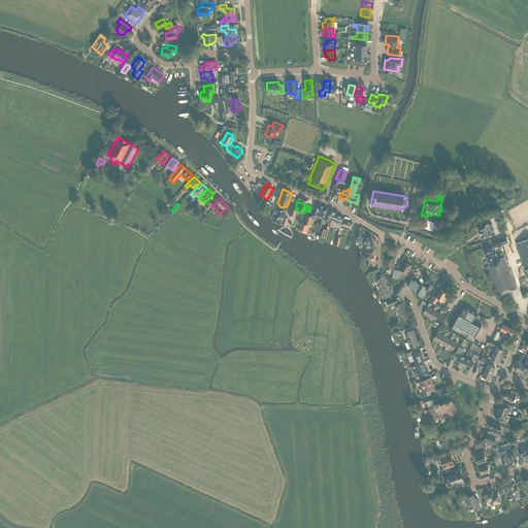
[(278,205),(278,204),(277,203),(276,205),(272,218),(282,221),(287,208),(278,205)]
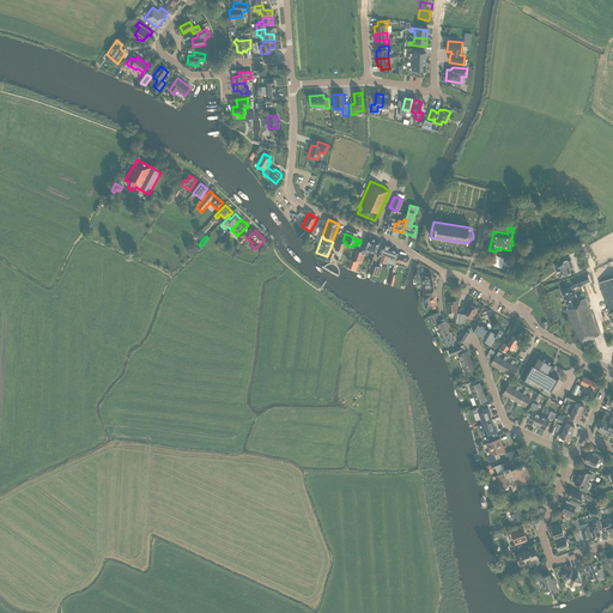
[(357,250),(353,260),(359,262),(362,254),(364,255),(365,250),(366,250),(376,254),(377,248),(378,248),(381,241),(366,237),(364,244),(362,253),(357,250)]
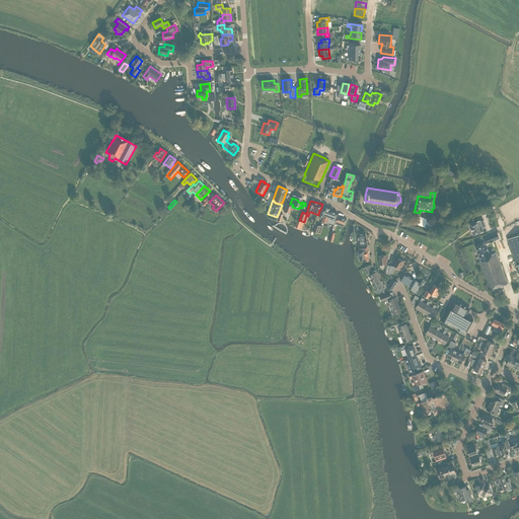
[(289,214),(292,205),(286,203),(284,212),(289,214)]
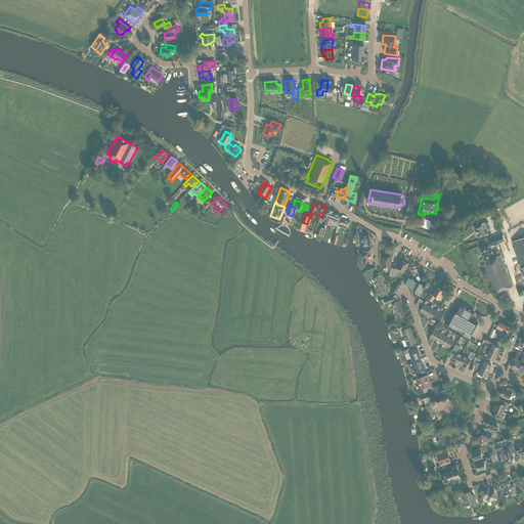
[(337,226),(338,223),(340,218),(341,215),(332,213),(333,211),(329,209),(328,211),(326,211),(324,217),(323,221),(325,222),(324,223),(329,224),(329,225),(331,226),(332,224),(337,226)]
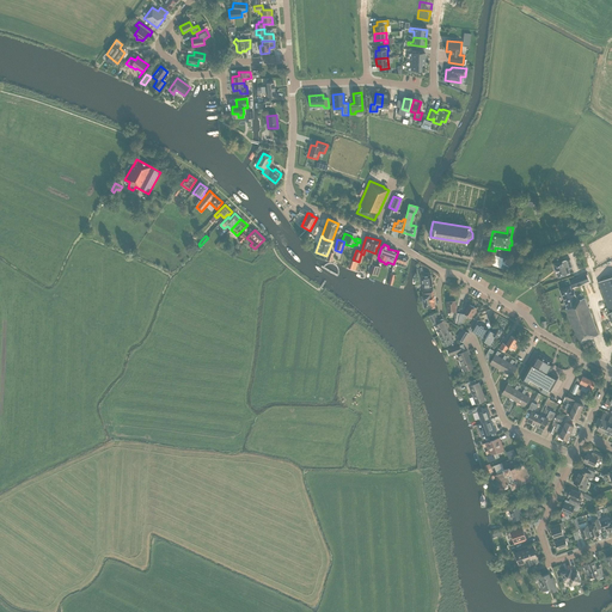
[(407,264),(408,258),(397,255),(395,261),(396,262),(395,264),(405,268),(407,264)]
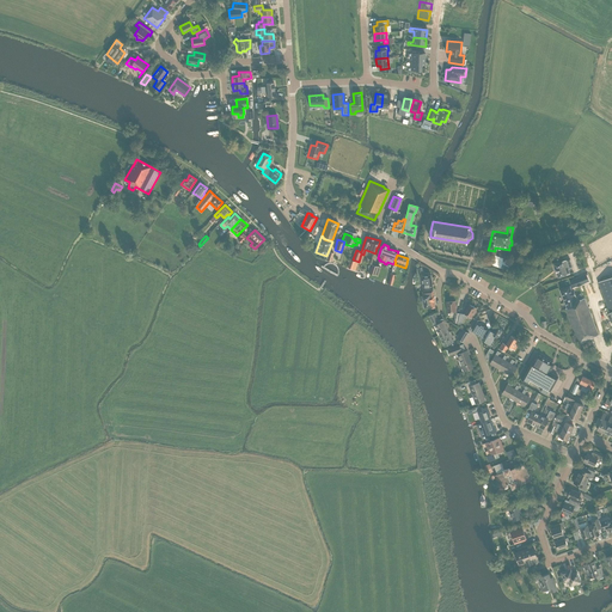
[(488,257),(488,264),(505,267),(506,259),(488,257)]
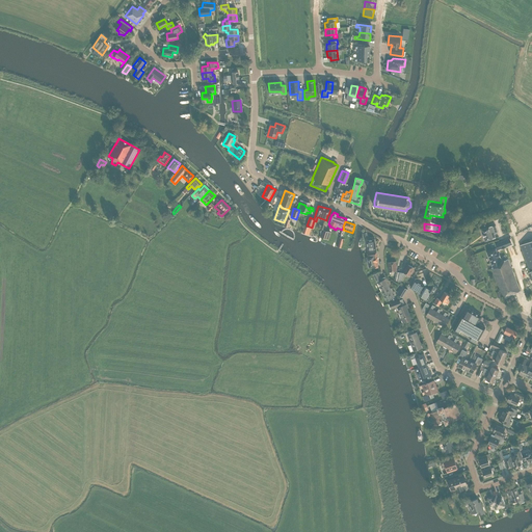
[(481,229),(485,241),(496,238),(495,234),(496,234),(494,229),(497,227),(496,223),(491,224),(491,225),(481,229)]
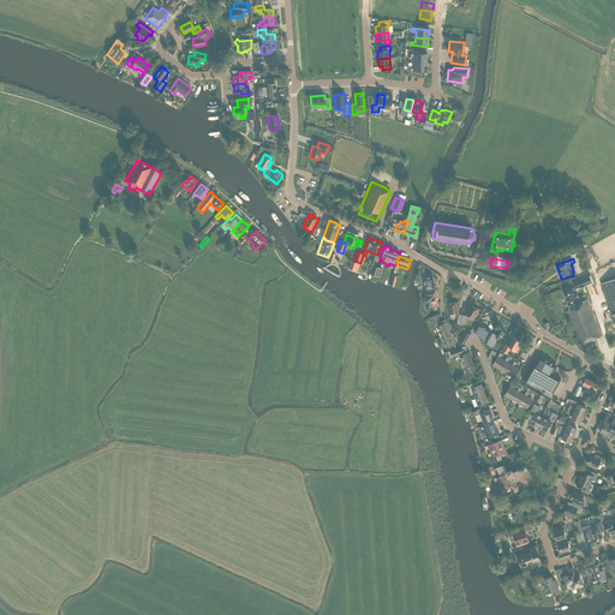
[(580,279),(583,286),(593,282),(592,275),(580,279)]
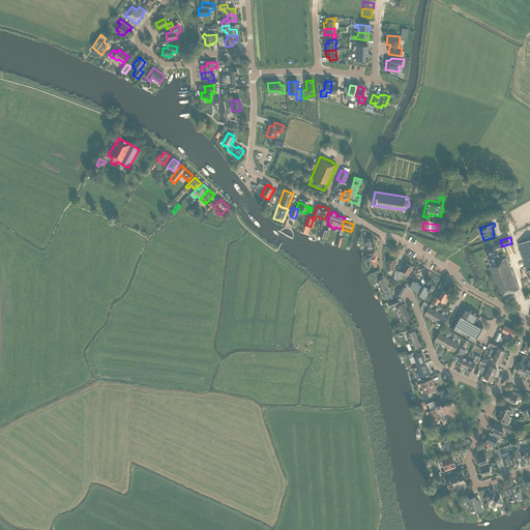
[(374,238),(365,239),(366,248),(365,248),(366,252),(375,251),(375,246),(374,238)]
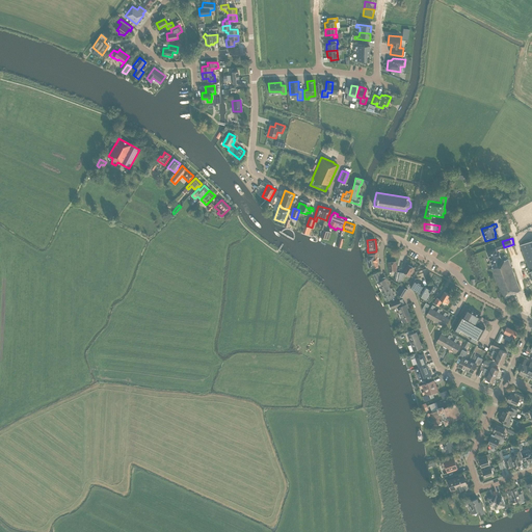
[(531,240),(521,245),(530,271),(531,275),(531,240)]
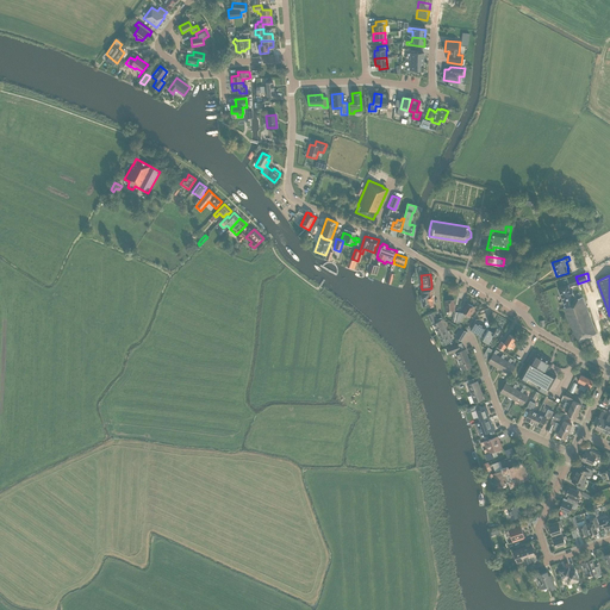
[(568,335),(571,341),(576,340),(577,342),(591,337),(590,336),(597,334),(583,297),(574,299),(573,296),(574,296),(572,290),(571,291),(568,285),(558,290),(565,307),(564,307),(573,332),(568,335)]
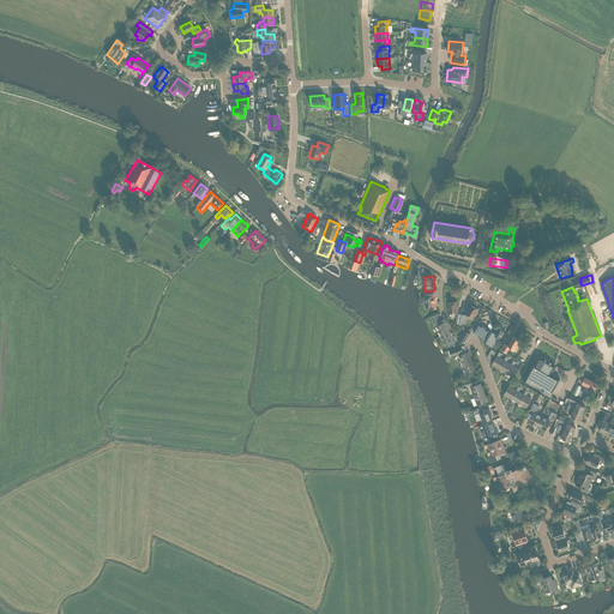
[(434,292),(423,293),(425,296),(423,296),(426,308),(433,307),(433,309),(437,308),(435,302),(437,302),(435,296),(434,292)]
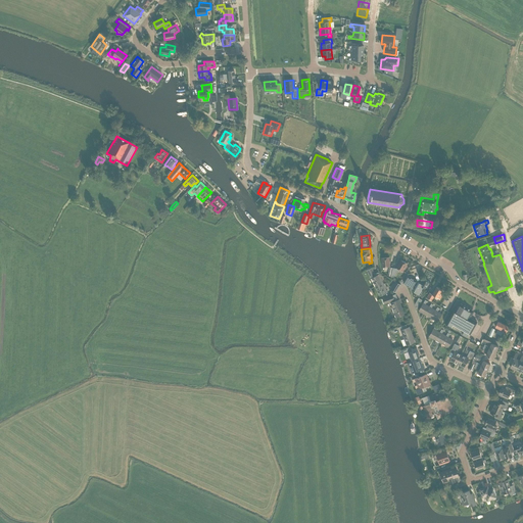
[(401,259),(396,268),(396,269),(393,268),(391,276),(394,276),(399,269),(402,271),(408,264),(401,259)]
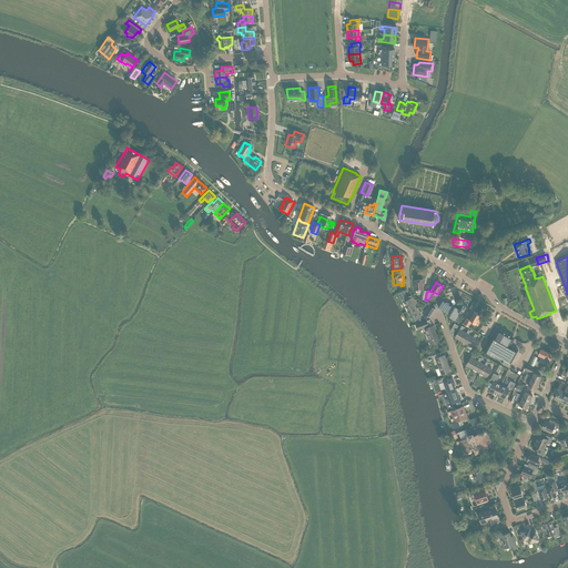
[(402,300),(403,300),(404,302),(408,311),(416,307),(412,297),(411,296),(407,297),(404,291),(398,293),(402,300)]
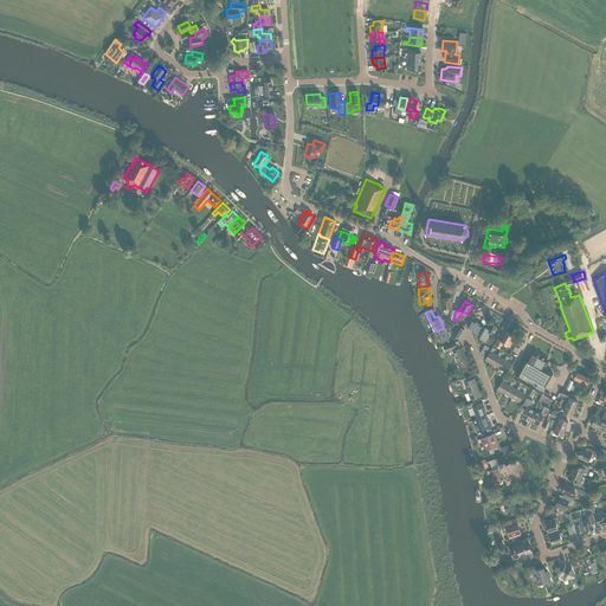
[(481,337),(485,341),(489,335),(489,334),(490,333),(492,334),(497,327),(491,323),(490,327),(488,326),(485,329),(482,328),(483,327),(483,326),(474,320),(471,320),(468,327),(468,328),(477,334),(478,334),(479,335),(481,336),(481,337)]
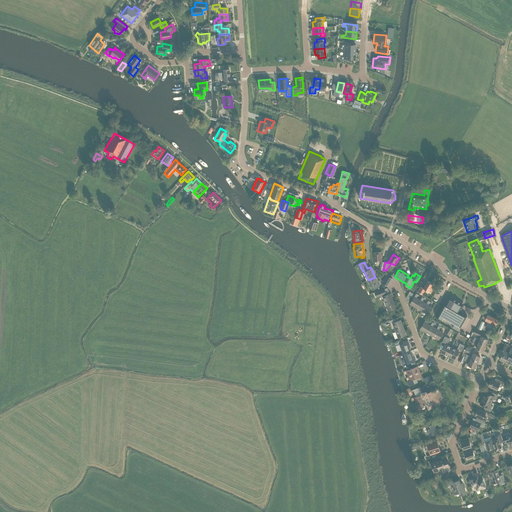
[(387,275),(383,283),(388,286),(392,278),(387,275)]
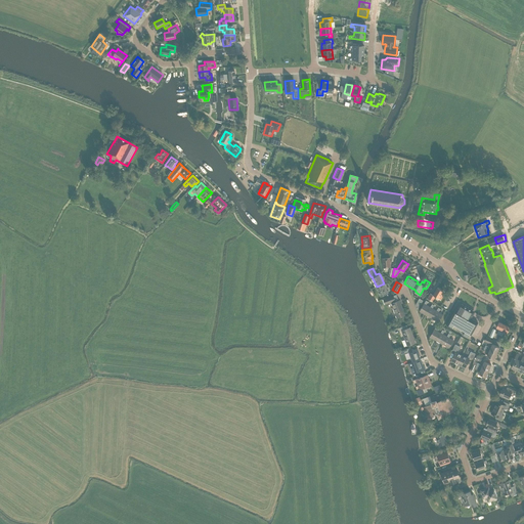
[(388,293),(384,284),(377,287),(381,296),(387,293),(388,293)]
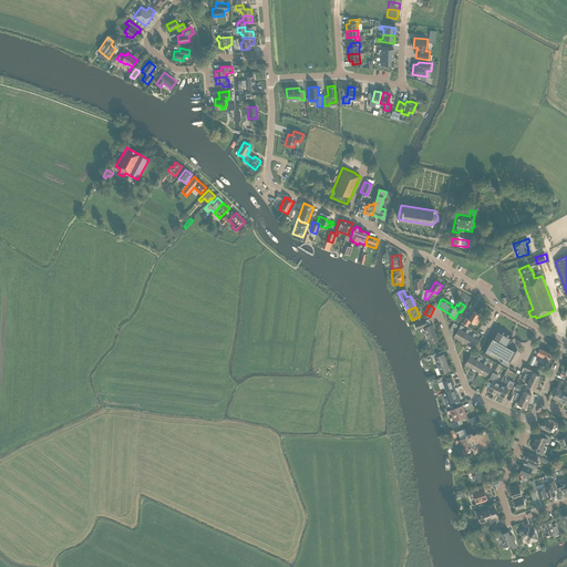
[(463,323),(467,326),(471,320),(477,325),(480,320),(477,318),(480,315),(474,310),(468,319),(466,318),(463,323)]
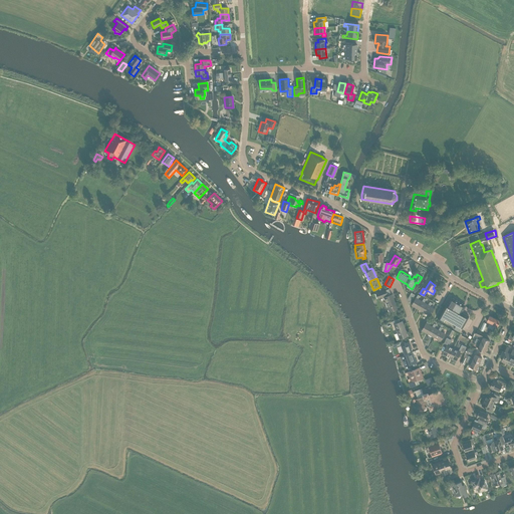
[(376,293),(377,298),(383,296),(390,312),(397,309),(394,300),(392,294),(389,295),(386,290),(376,293)]
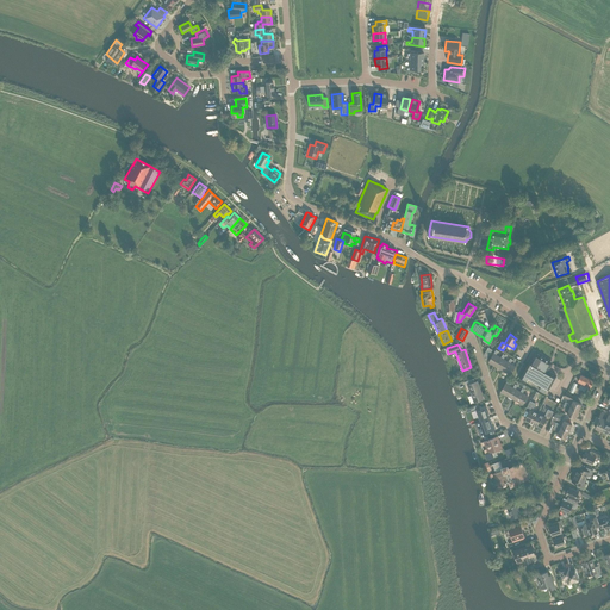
[(493,353),(489,362),(496,366),(500,358),(496,355),(498,350),(496,349),(493,354),(493,353)]
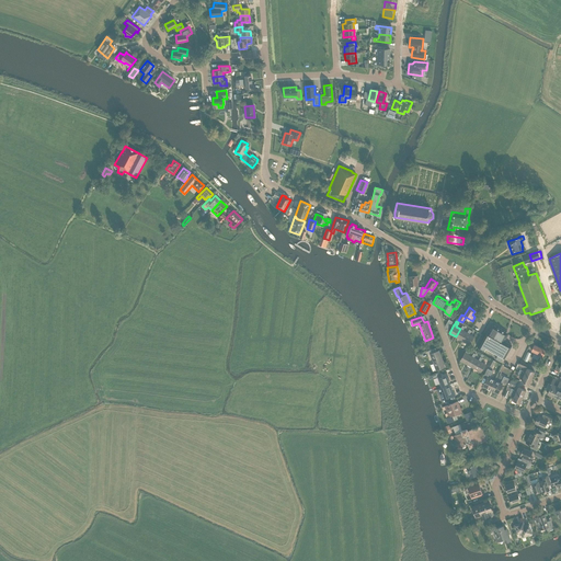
[(499,354),(496,359),(501,362),(504,357),(504,358),(510,348),(512,345),(506,342),(504,341),(505,339),(503,338),(506,332),(493,324),(487,335),(485,335),(481,344),(481,345),(478,350),(483,353),(487,347),(499,354)]
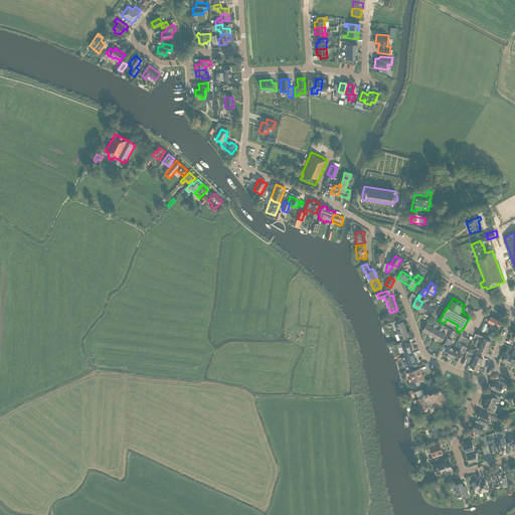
[(424,299),(422,302),(418,309),(424,313),(430,305),(424,303),(426,300),(424,299)]
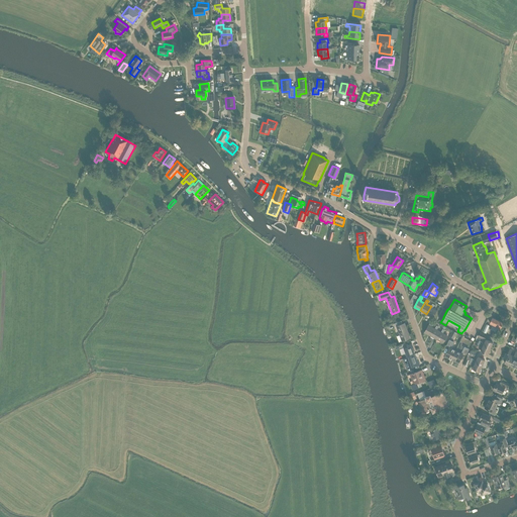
[(434,304),(432,303),(431,306),(426,314),(432,317),(437,310),(432,308),(434,304)]
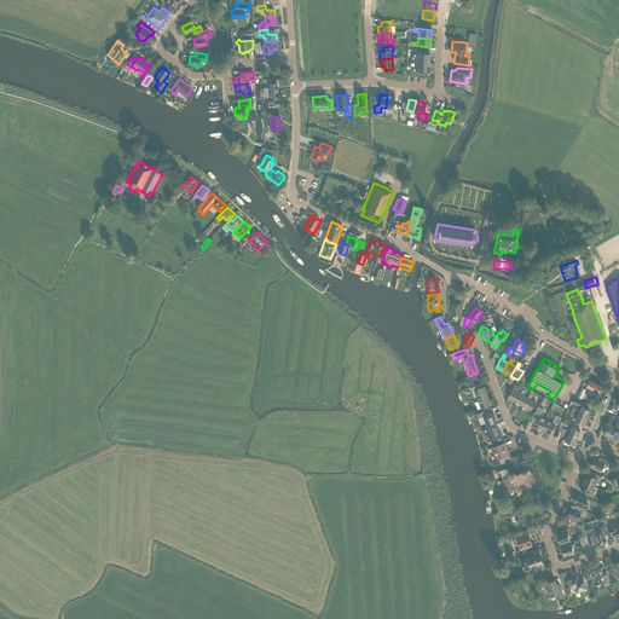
[(473,391),(475,391),(479,401),(475,403),(478,410),(491,405),(484,387),(481,388),(480,383),(472,387),(473,391)]
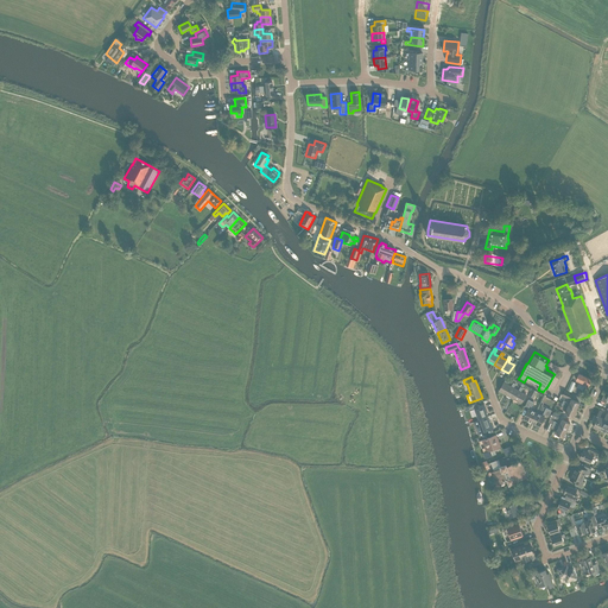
[(499,391),(506,396),(511,386),(506,384),(510,379),(507,377),(504,382),(499,391)]
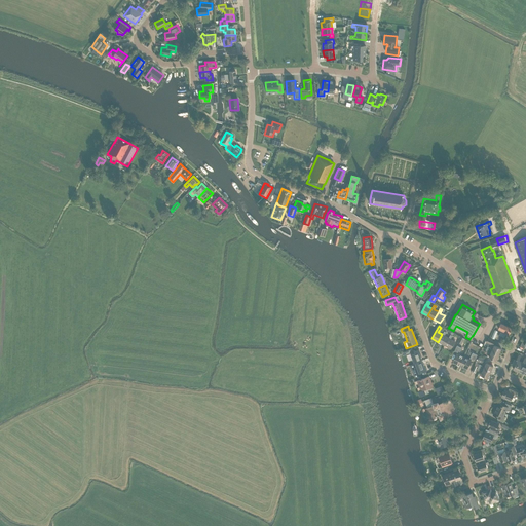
[(512,328),(506,326),(501,336),(504,337),(505,334),(504,334),(505,332),(510,334),(512,328)]
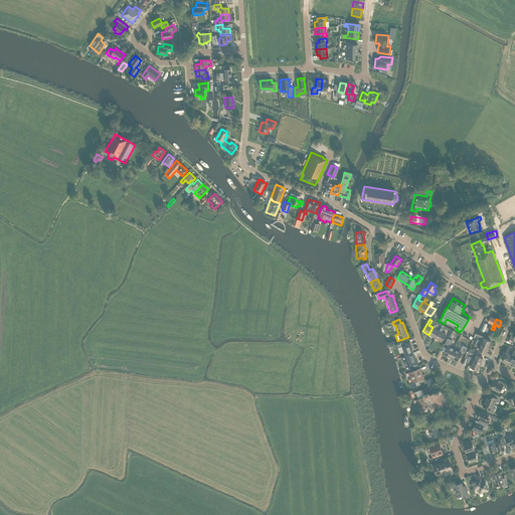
[(435,324),(433,327),(428,335),(435,338),(440,331),(435,328),(437,325),(435,324)]
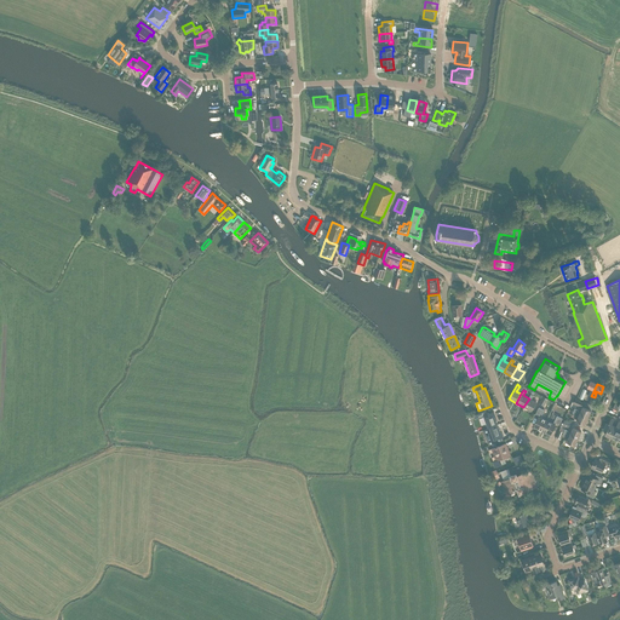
[(533,396),(530,394),(529,399),(523,407),(532,412),(537,402),(532,400),(533,396)]
